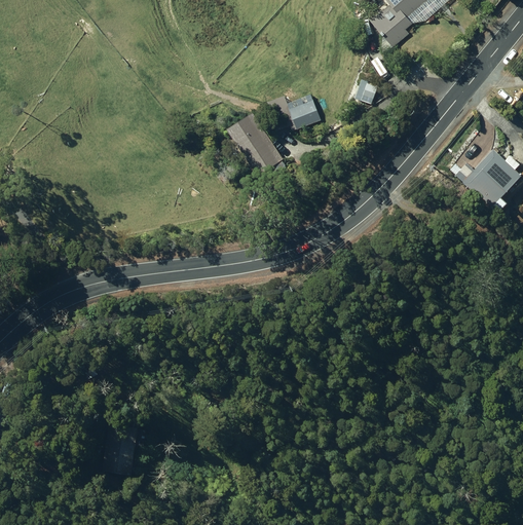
[(390,45),(407,32),(404,28),(411,23),(406,16),(425,0),(386,0),(390,4),(370,20),(390,45)]
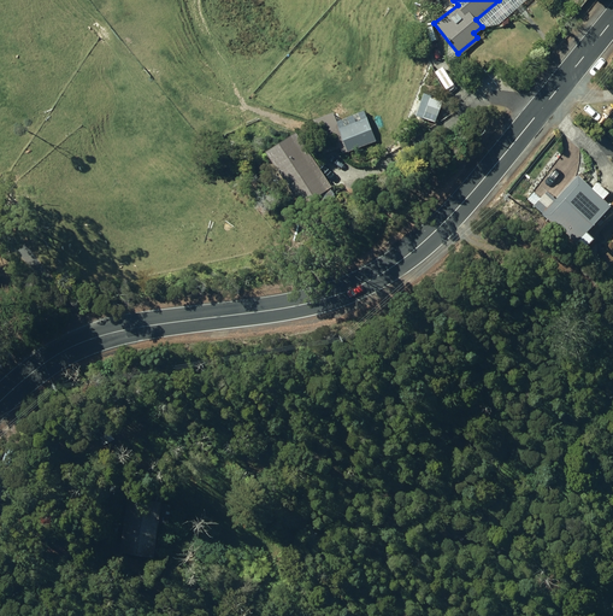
[(336,121),(347,151),(375,140),(366,116),(349,122),(347,117),(336,121)]
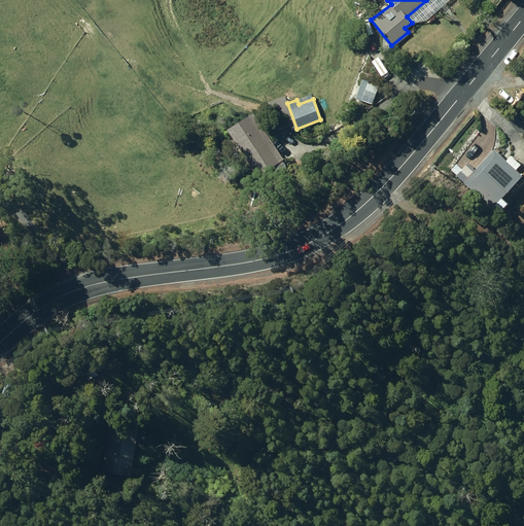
[(226,130),(255,175),(282,159),(253,113),(226,130)]
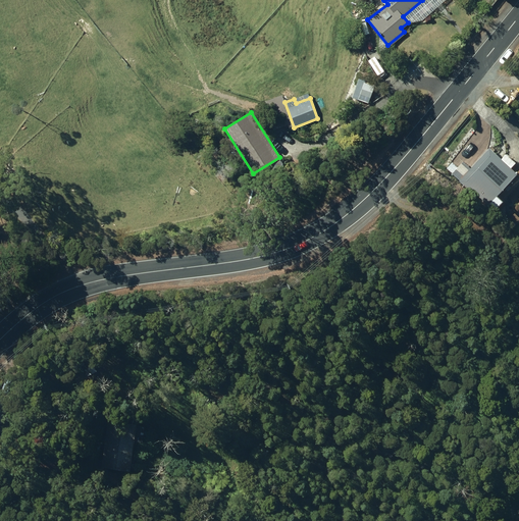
[(457,183),(484,209),(518,174),(488,148),(457,183)]
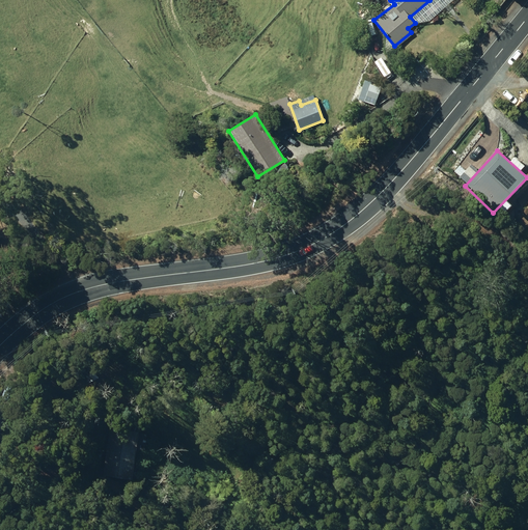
[(102,477),(133,480),(138,435),(108,430),(102,477)]
